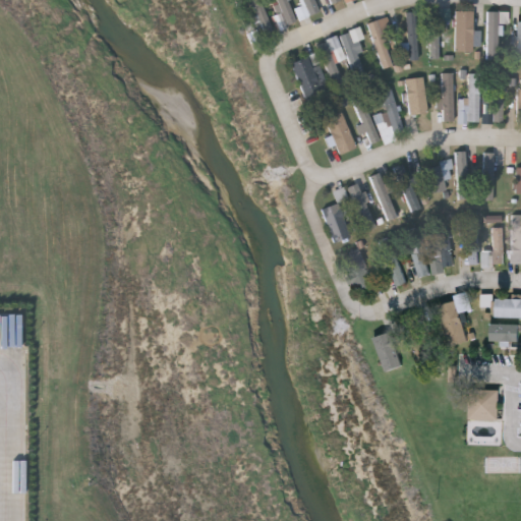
[(314,0),(319,13),(302,18),(299,10),(305,8),(302,0),(314,0)]
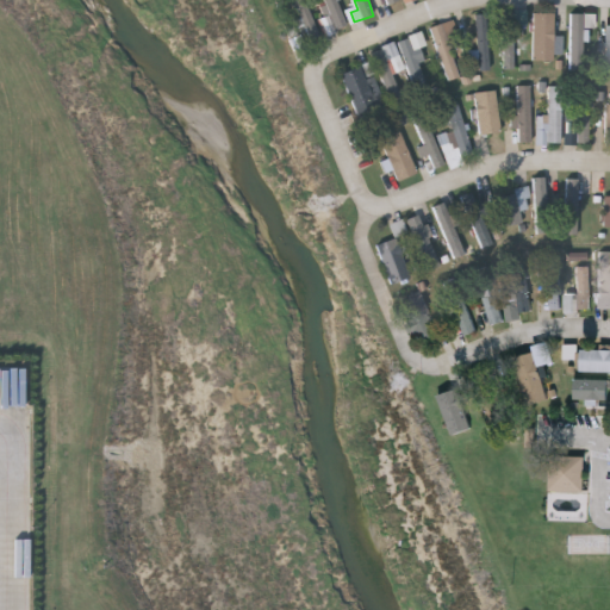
[(504,68),(503,13),(520,13),(520,24),(516,24),(516,67),(504,68)]
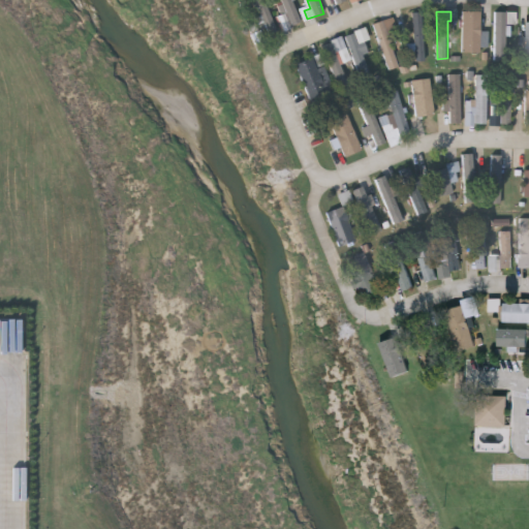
[(481,11),(481,53),(464,53),(464,11),(481,11)]
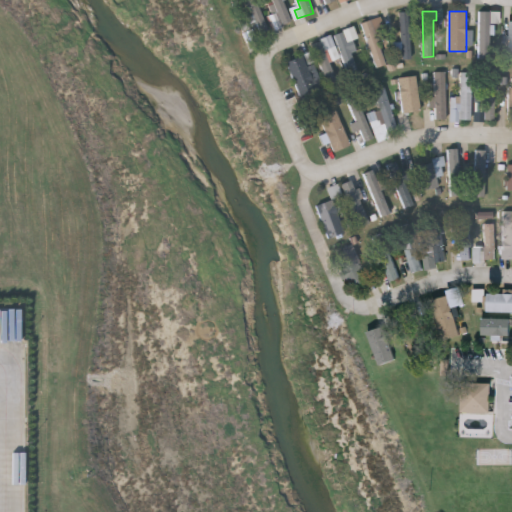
[(410,12),(410,57),(401,57),(401,12),(410,12)]
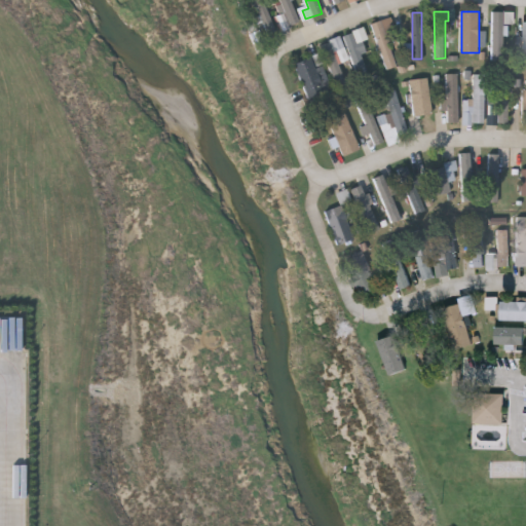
[(492,61),(492,12),(503,12),(503,61),(492,61)]
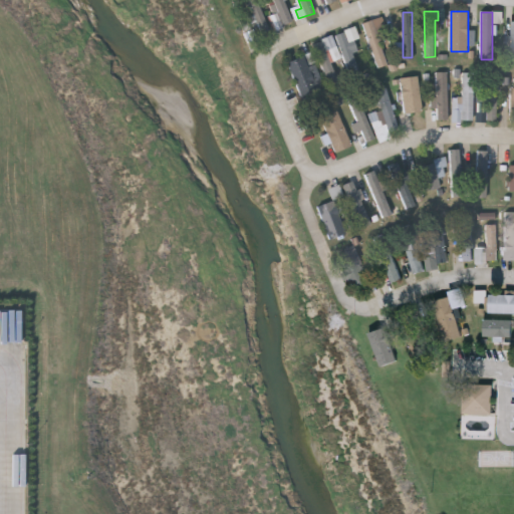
[(363,24),(383,17),(390,36),(379,40),(389,64),(378,67),(363,24)]
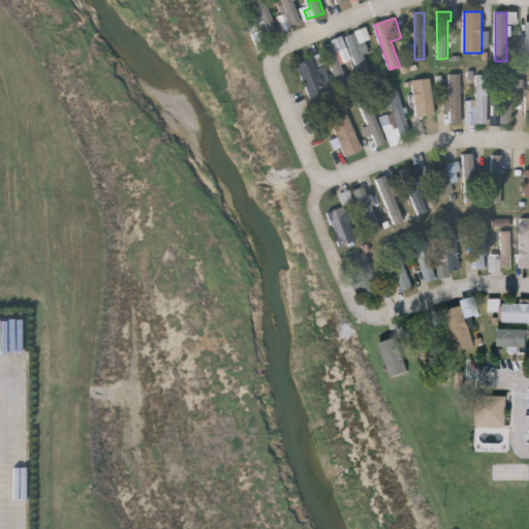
[(361,82),(346,35),(366,28),(370,39),(361,42),(372,78),(361,82)]
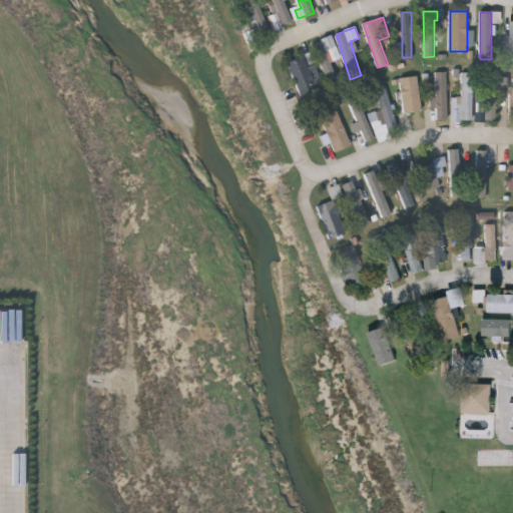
[(314,44),(324,41),(339,84),(329,88),(314,44)]
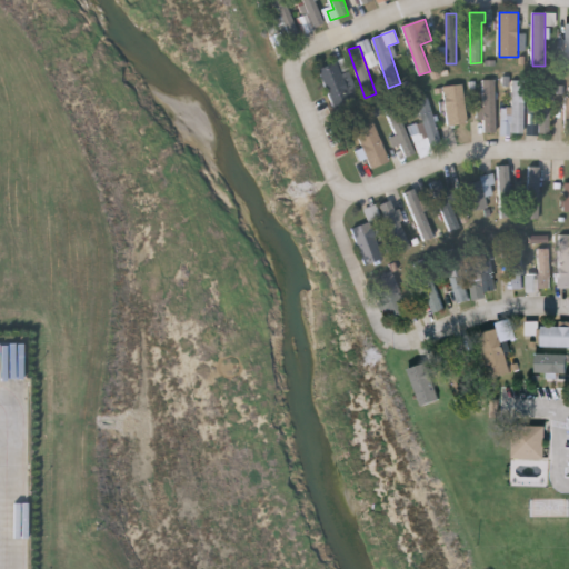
[(341,61),(351,101),(331,106),(321,67),(341,61)]
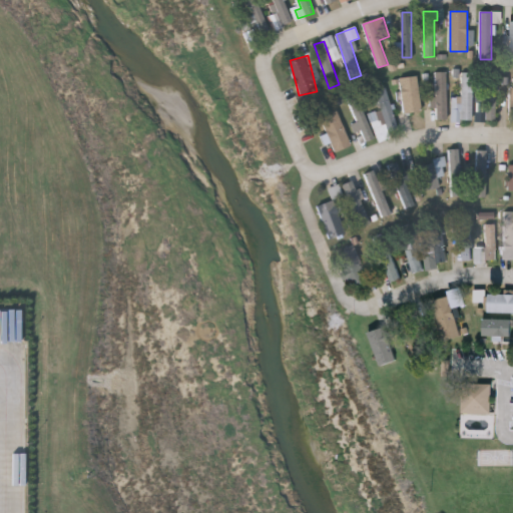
[(447,72),(447,120),(436,120),(436,72),(447,72)]
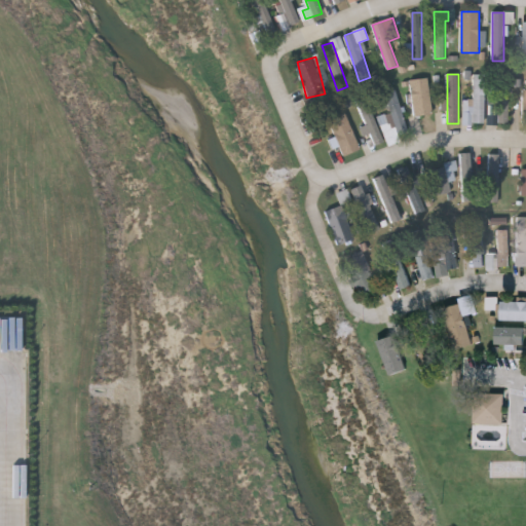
[(484,75),(484,123),(473,123),(473,75),(484,75)]
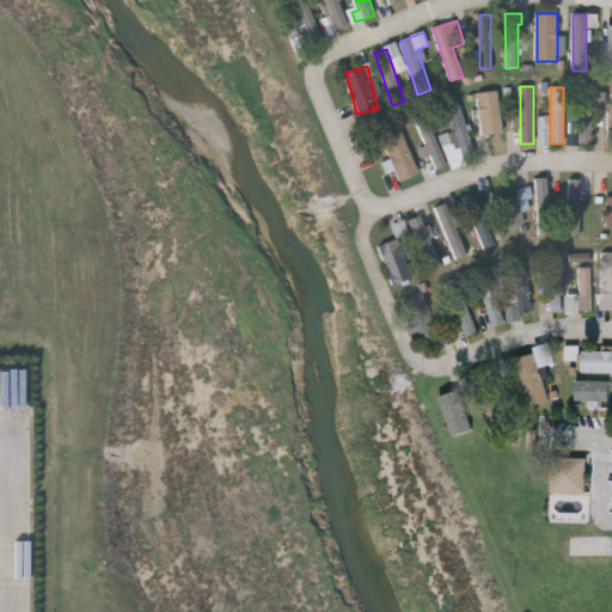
[(591,87),(593,144),(580,144),(577,87),(591,87)]
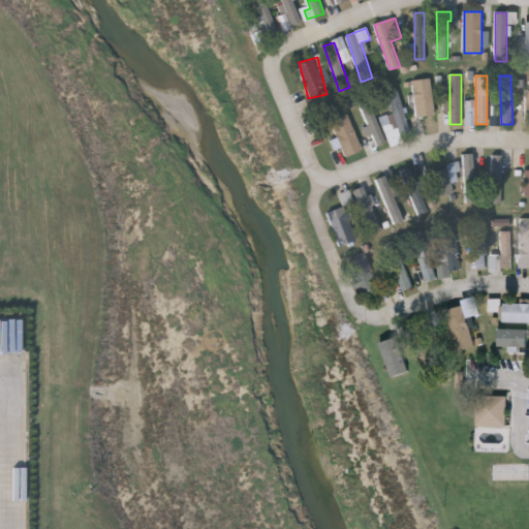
[(433,116),(415,117),(413,80),(431,79),(433,116)]
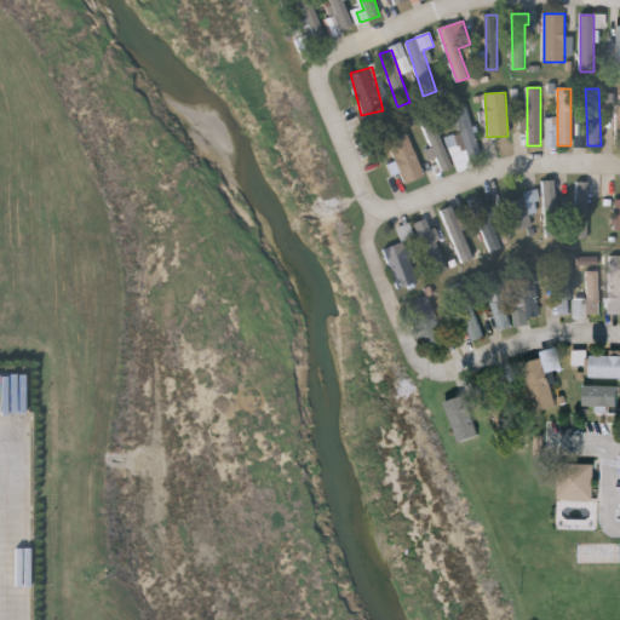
[(457,171),(452,148),(464,145),(454,110),(468,107),(481,159),(471,161),(474,167),(457,171)]
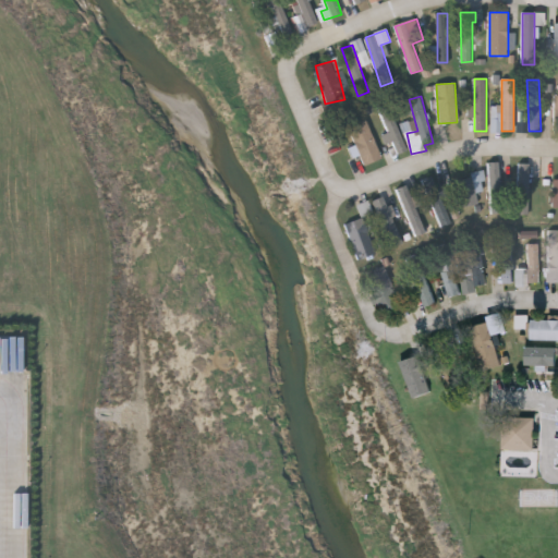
[(379,108),(389,104),(408,150),(398,154),(379,108)]
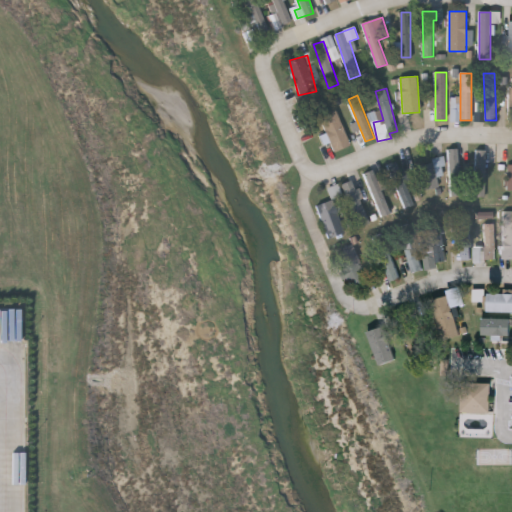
[(320,117),(336,110),(352,147),(336,154),(320,117)]
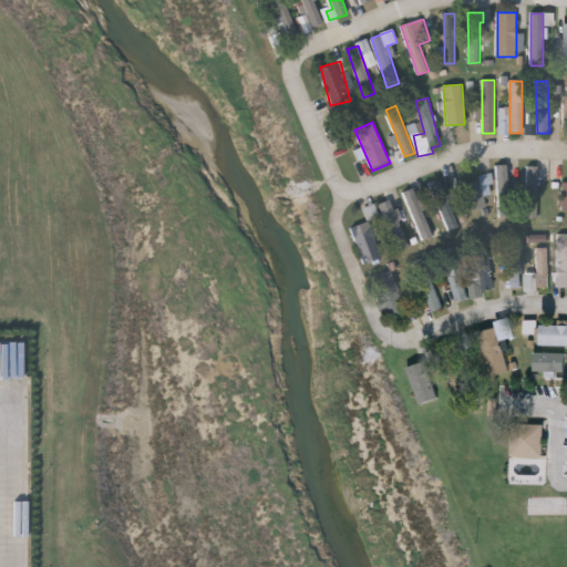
[(498,165),(508,165),(508,205),(498,205),(498,165)]
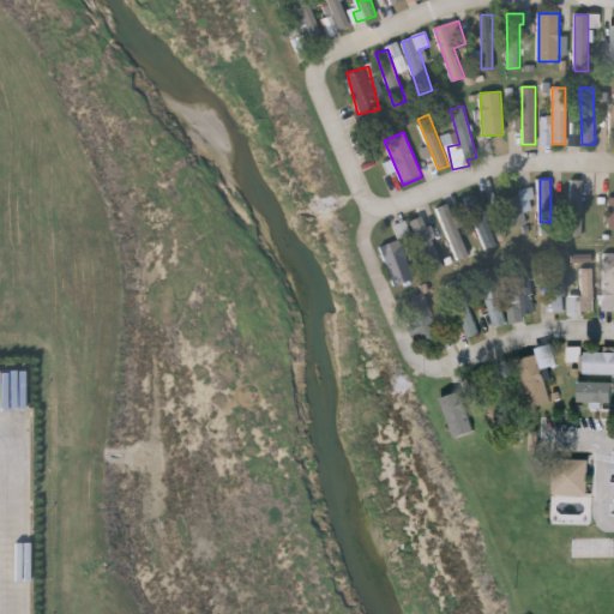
[(582,234),(569,234),(569,181),(582,181),(582,234)]
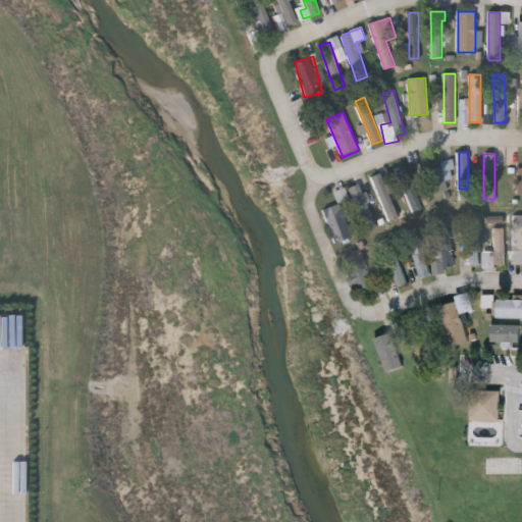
[(427,167),(449,163),(452,178),(446,179),(448,191),(432,194),(427,167)]
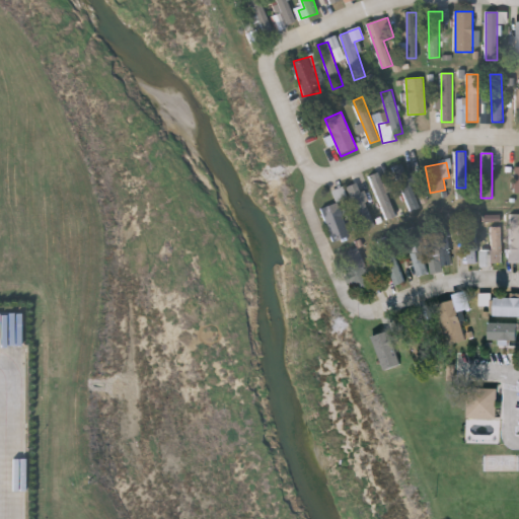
[(393,167),(402,164),(419,207),(410,211),(393,167)]
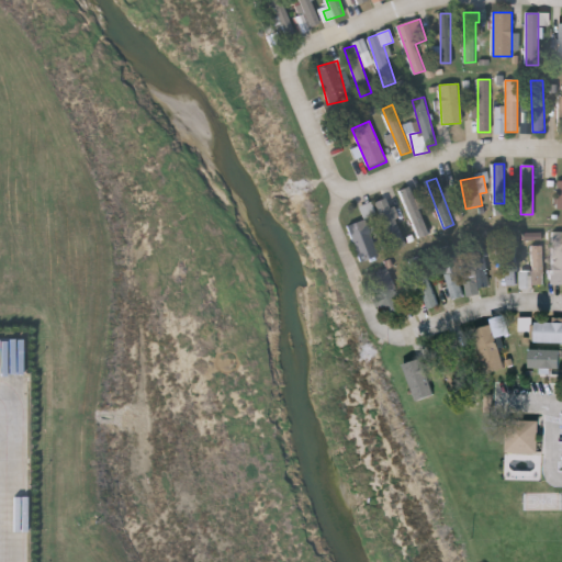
[(400,191),(411,187),(430,232),(420,236),(400,191)]
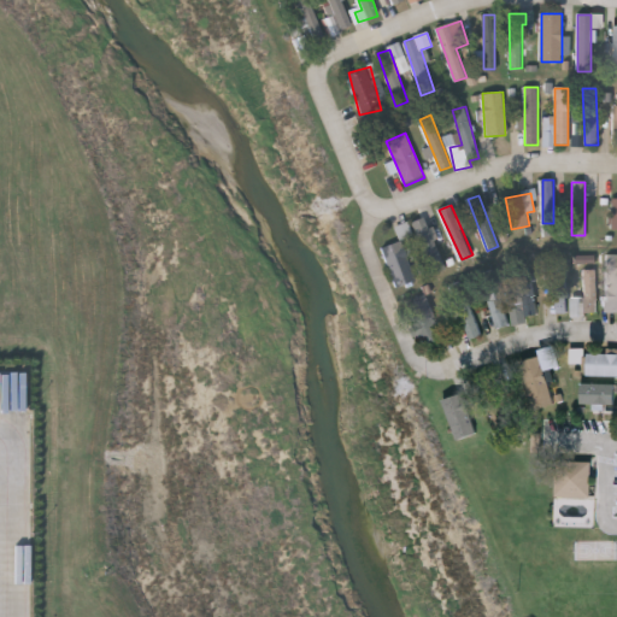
[(446,268),(434,272),(413,221),(425,216),(446,268)]
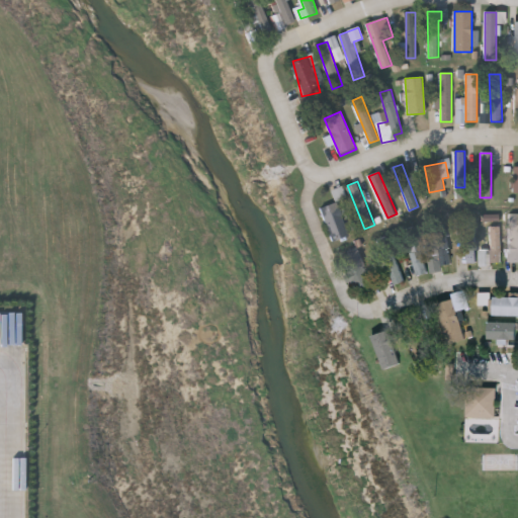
[(333,241),(320,208),(336,201),(349,235),(333,241)]
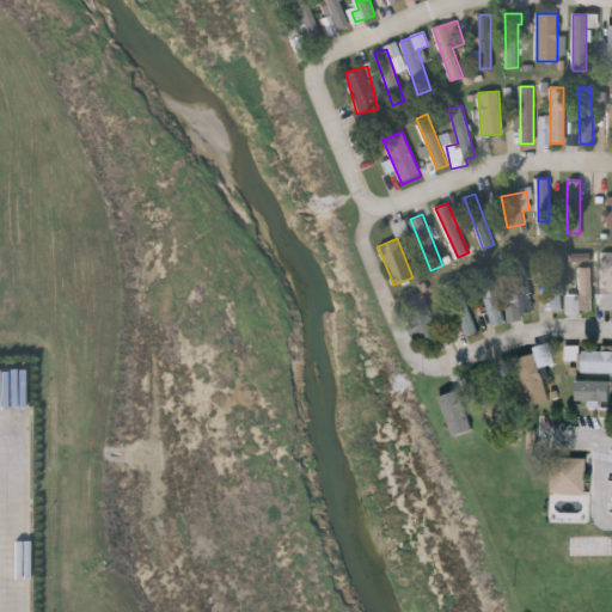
[(611,307),(601,307),(601,252),(611,252),(611,307)]
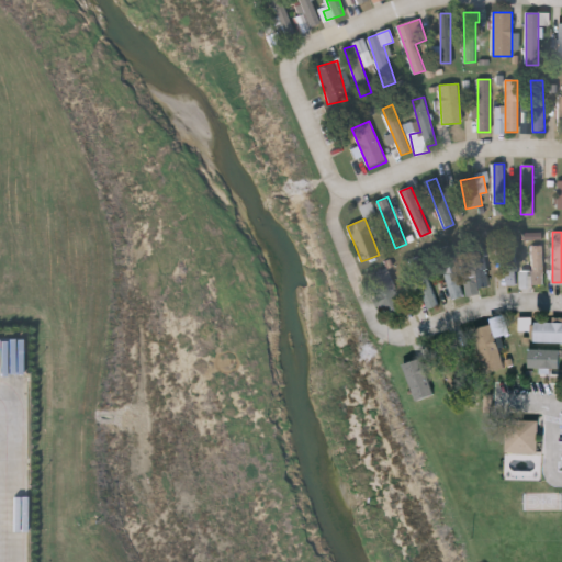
[(505,233),(516,233),(516,284),(505,284),(505,233)]
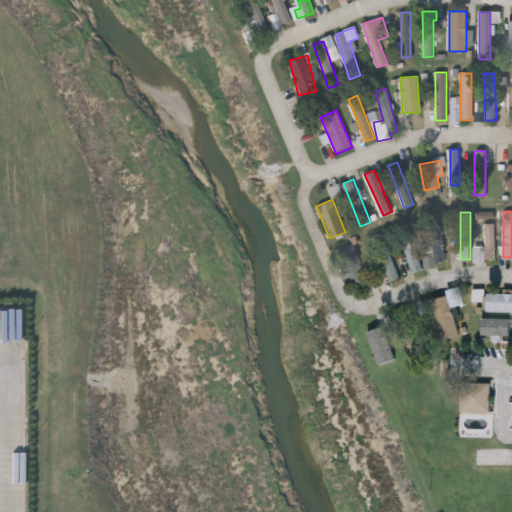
[(448,258),(439,260),(426,217),(435,214),(448,258)]
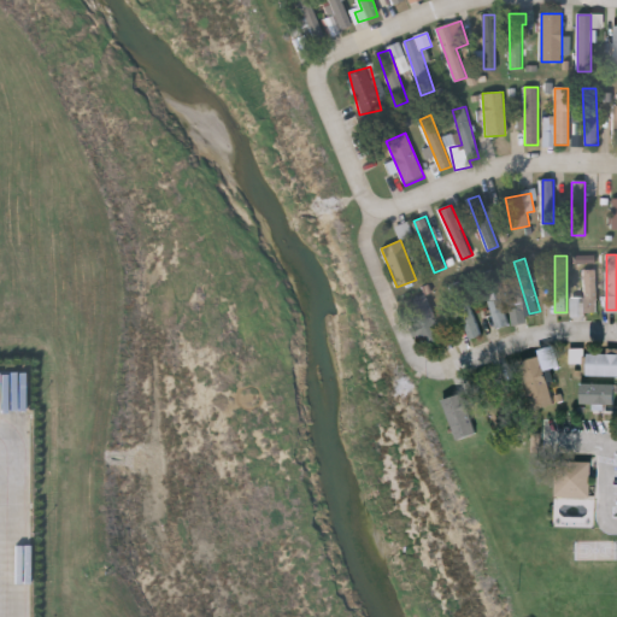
[(597,270),(597,311),(585,311),(585,270),(597,270)]
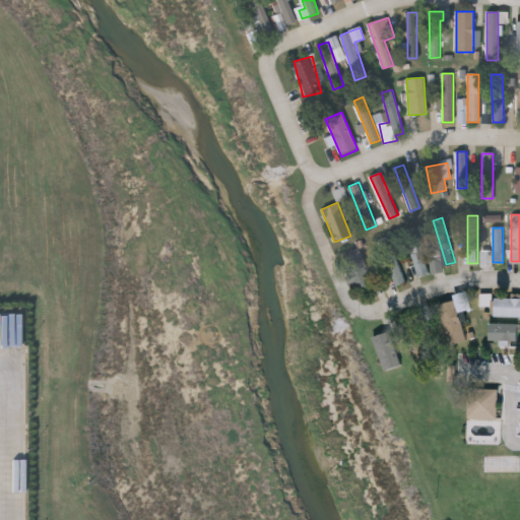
[(381,240),(391,238),(404,282),(395,285),(381,240)]
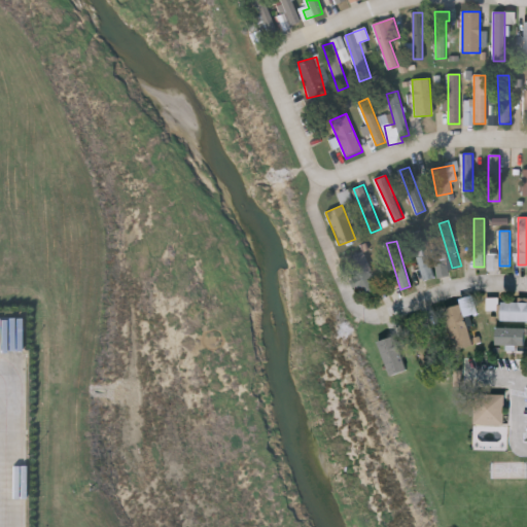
[(378,289),(359,295),(348,259),(366,254),(378,289)]
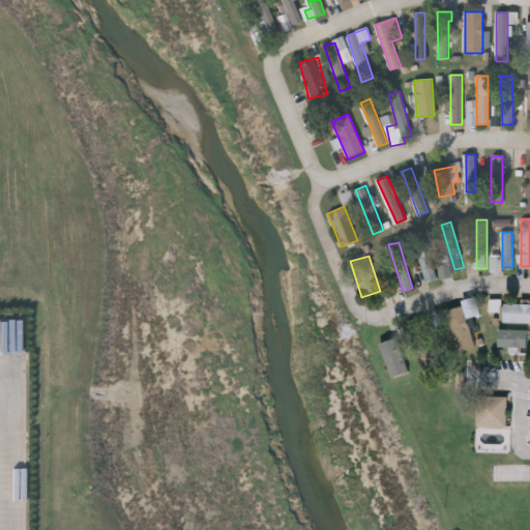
[(529,321),(502,321),(502,303),(529,303),(529,321)]
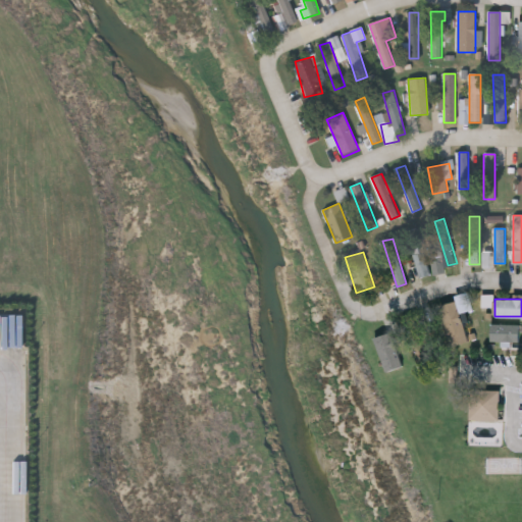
[(452,345),(440,305),(457,300),(468,341),(452,345)]
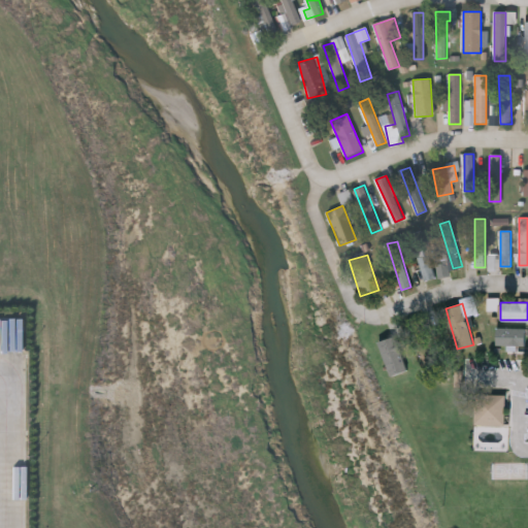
[(525,328),(525,344),(497,344),(497,328),(525,328)]
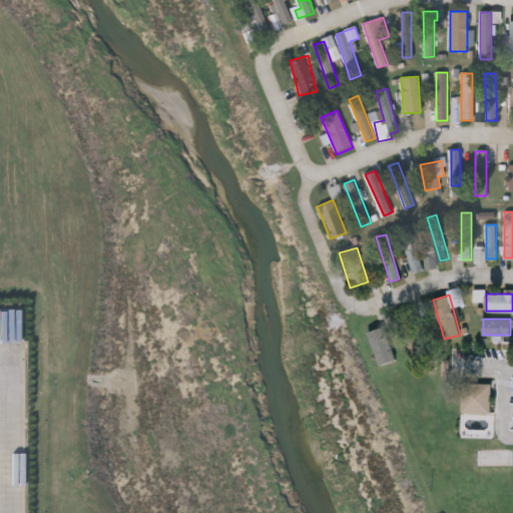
[(380,365),(369,331),(386,327),(396,360),(380,365)]
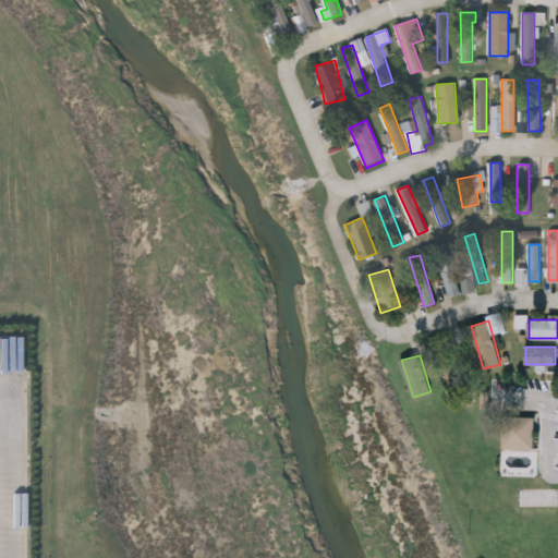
[(534,449),(502,449),(502,416),(534,416),(534,449)]
